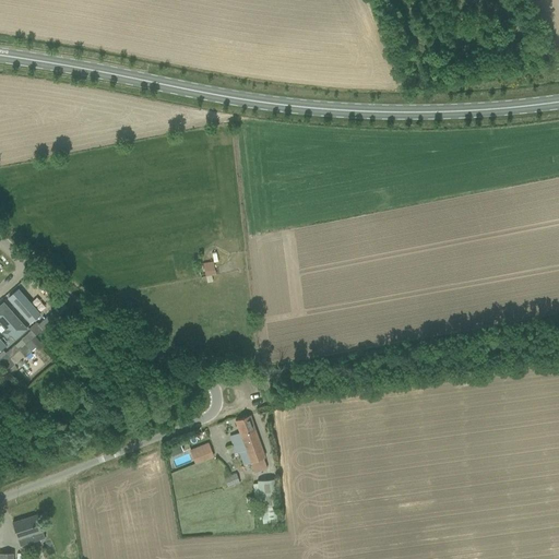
[(214,261),(203,263),(205,276),(206,276),(207,283),(213,282),(212,275),(216,274),(214,261)]
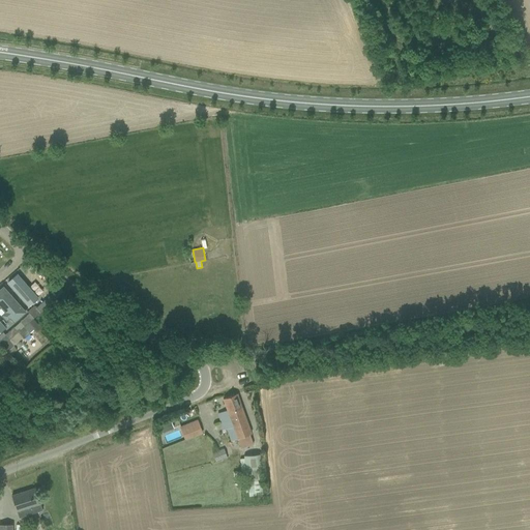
[(23,272),(10,283),(30,306),(43,296),(23,272)]
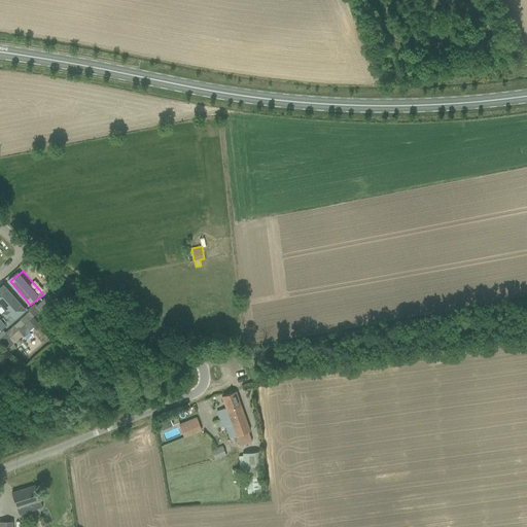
[(2,283),(0,284),(0,304),(4,308),(1,311),(6,316),(9,314),(13,319),(25,309),(2,283)]
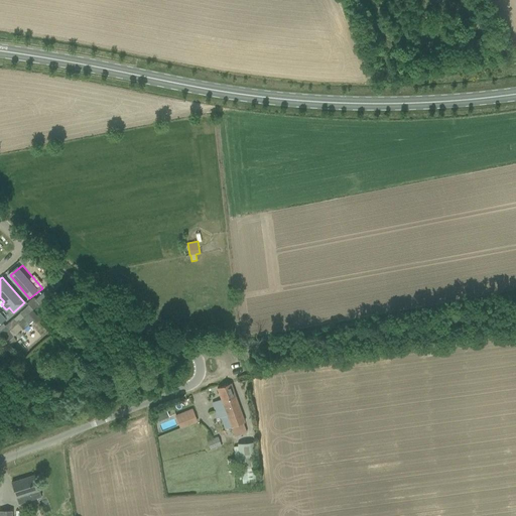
[(28,305),(36,314),(51,301),(47,296),(43,292),(35,299),(33,297),(26,303),(28,305)]
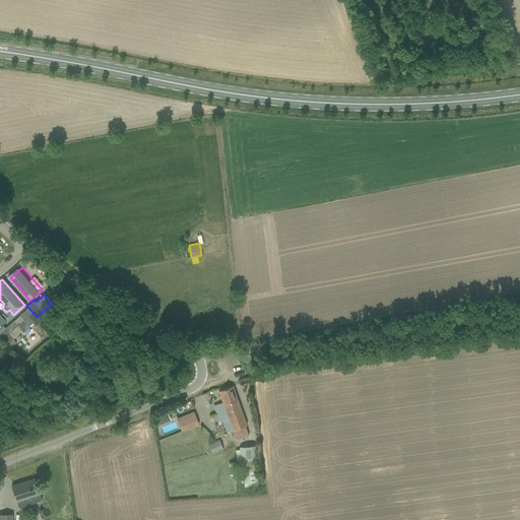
[(27,317),(37,327),(42,322),(37,317),(28,308),(13,321),(17,326),(27,317)]
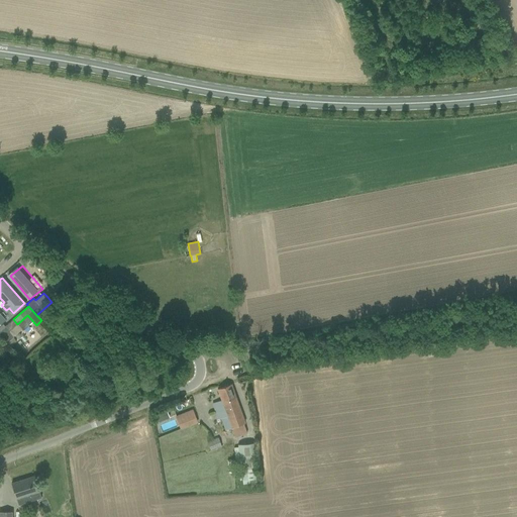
[(3,336),(7,341),(13,336),(9,331),(17,324),(13,319),(0,330),(0,334),(2,337),(3,336)]
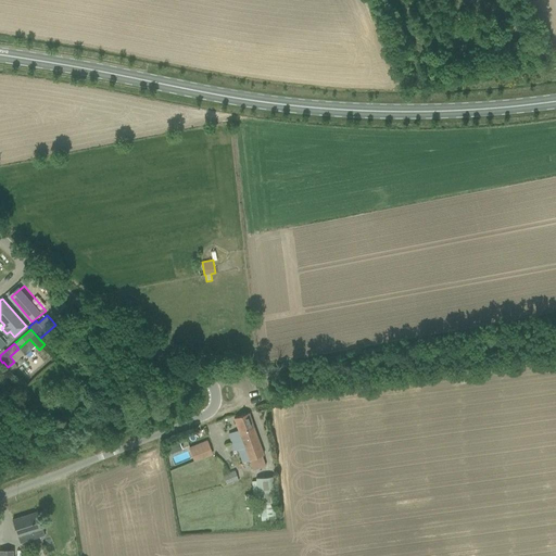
[(250,460),(253,470),(266,466),(262,455),(263,455),(249,413),(234,418),(238,430),(228,433),(235,451),(238,450),(242,463),(250,460)]
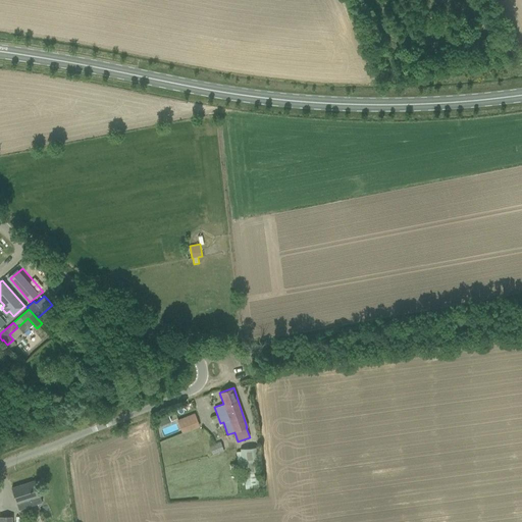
[(178,421),(184,433),(199,427),(194,415),(178,421)]
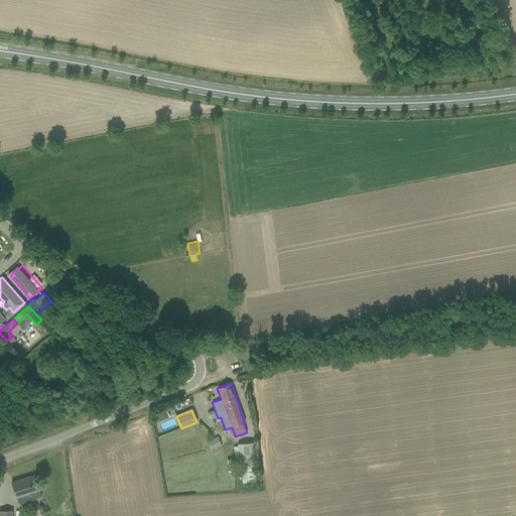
[(162,411),(154,414),(157,421),(165,418),(162,411)]
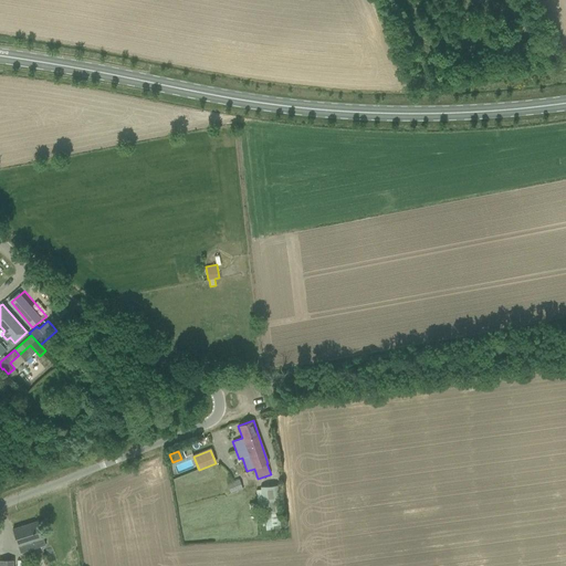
[(227,485),(230,493),(243,489),(240,481),(227,485)]
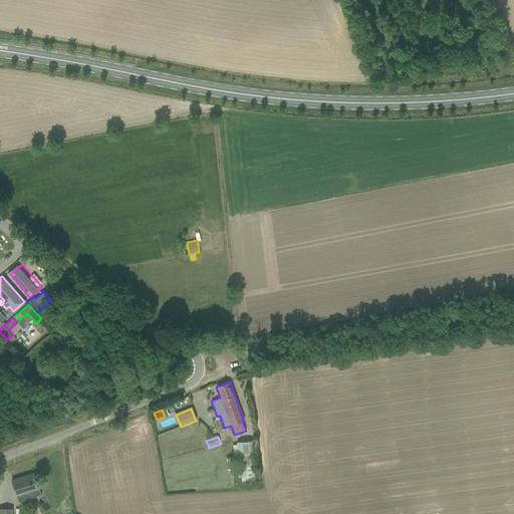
[(236,442),(241,477),(257,475),(252,440),(236,442)]
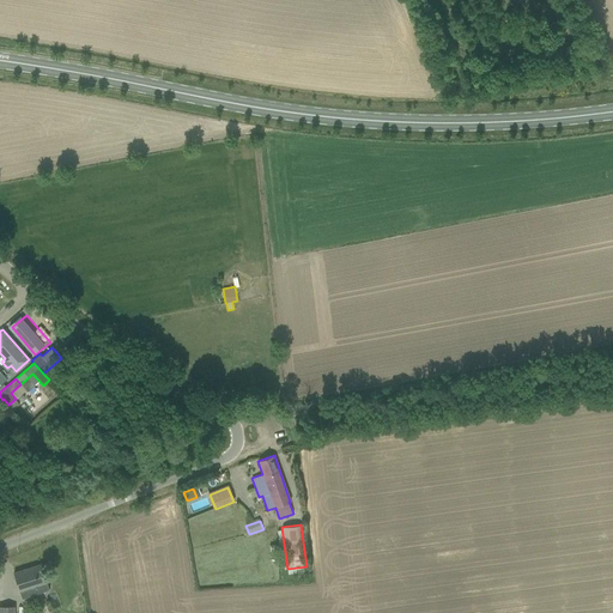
[(42,564),(13,572),(22,599),(40,593),(38,592),(49,589),(42,564)]
